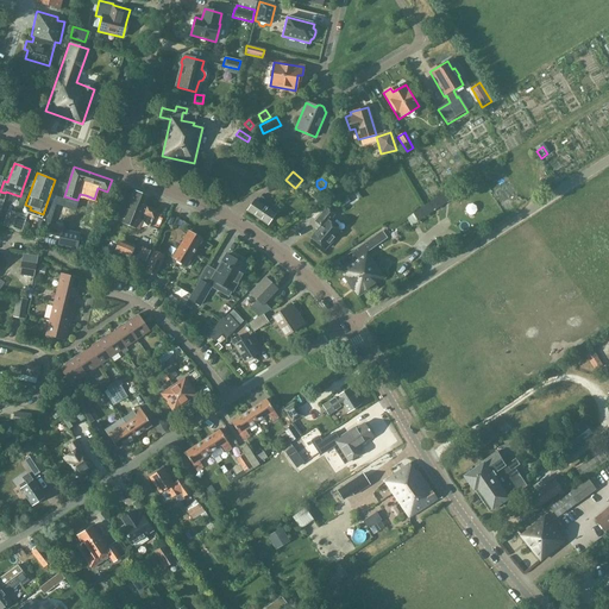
[(149,196),(133,190),(121,224),(138,230),(142,220),(139,219),(142,214),(152,219),(156,211),(144,206),(149,196)]
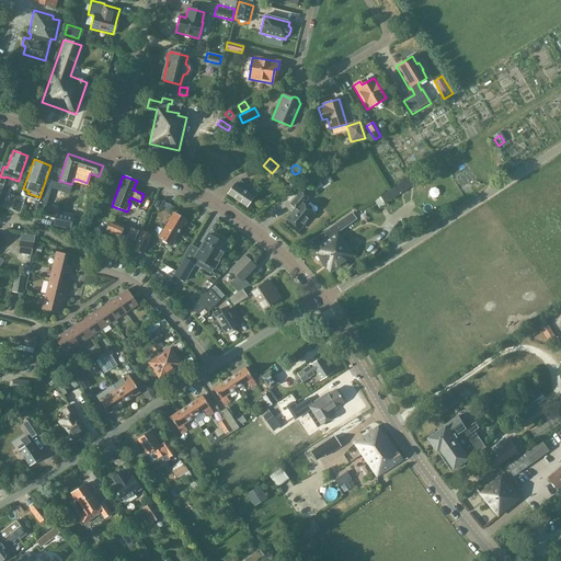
[(290,176),(287,181),(293,187),(297,182),(290,176)]
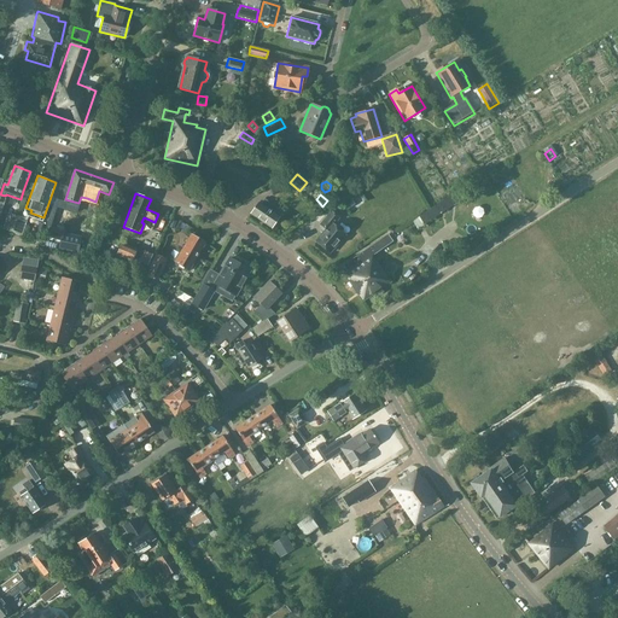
[(435,207),(418,217),(424,225),(439,214),(454,204),(449,197),(435,207)]
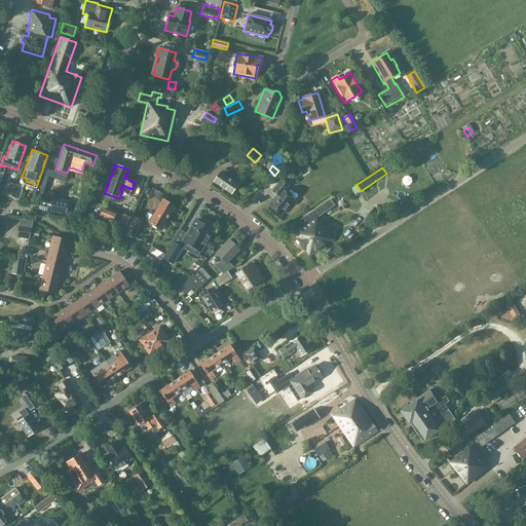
[(298,168),(292,173),(295,178),(302,174),(298,168)]
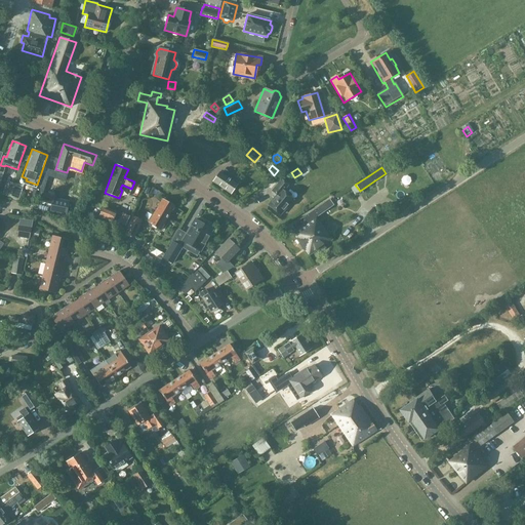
[(236,184),(239,179),(225,170),(221,174),(219,172),(213,183),(231,195),(237,185),(236,184)]
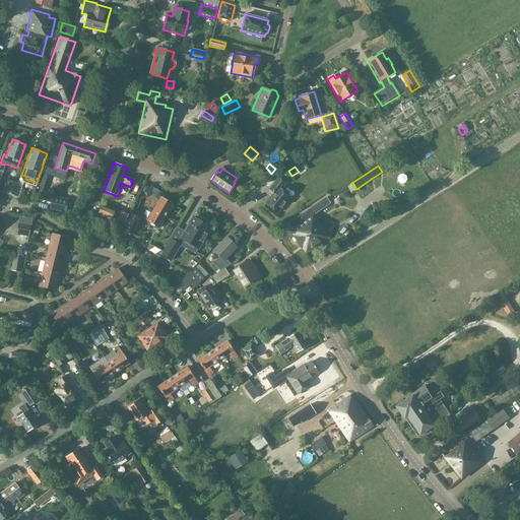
[(285,184),(278,178),(269,190),(273,194),(265,203),(277,213),(290,197),(280,190),(285,184)]
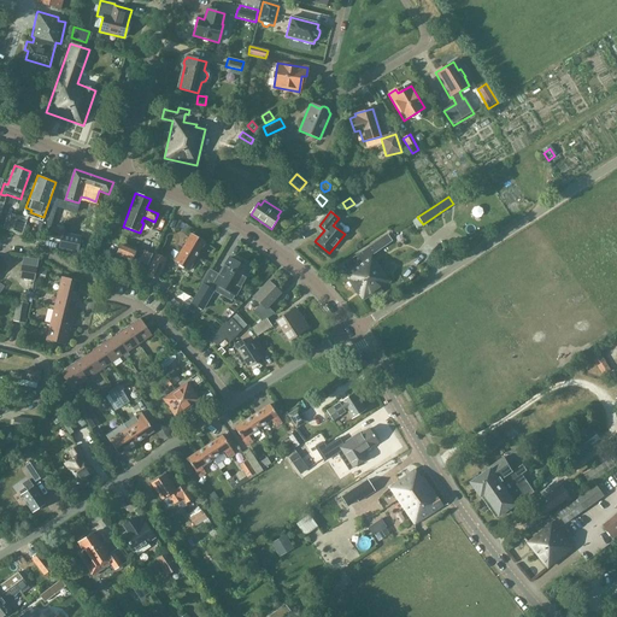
[(1,228),(11,231),(17,216),(7,212),(1,228)]
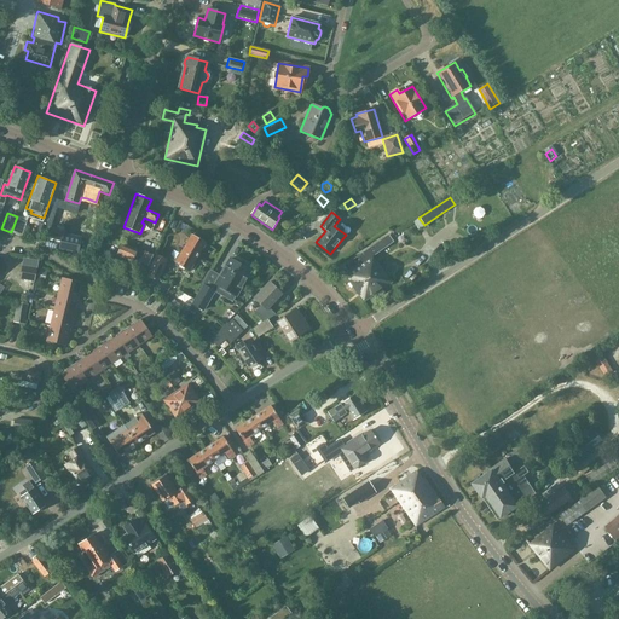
[(17,217),(11,232),(21,236),(27,220),(17,217)]
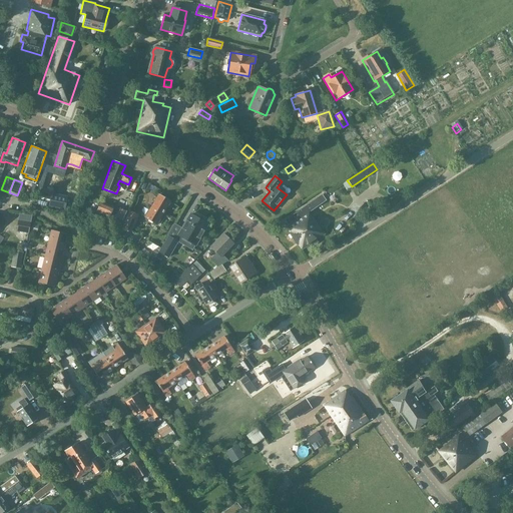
[(33,185),(30,194),(35,196),(38,187),(33,185)]
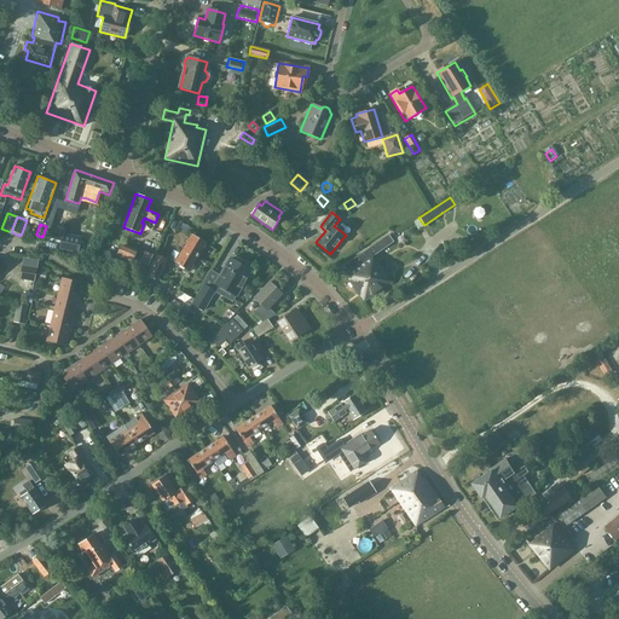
[(186,225),(181,232),(186,236),(191,229),(186,225)]
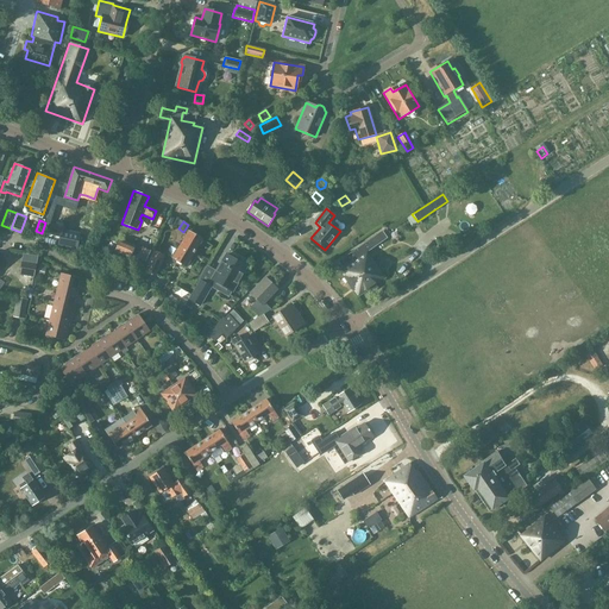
[(58,237),(60,237),(62,231),(62,228),(45,223),(43,232),(58,237)]
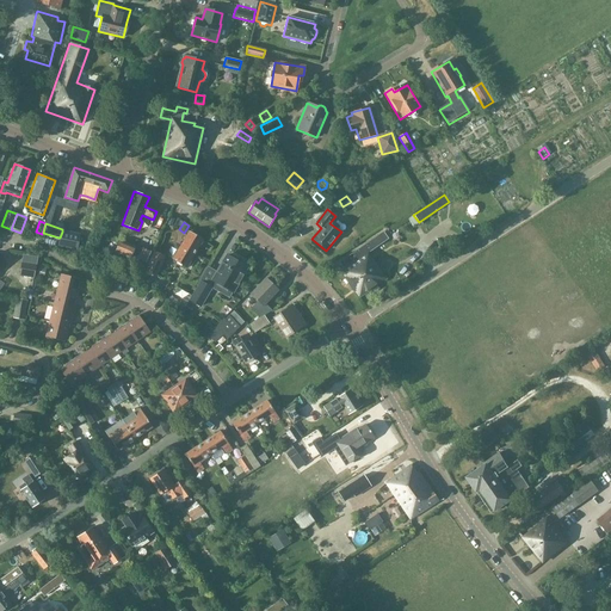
[(59,238),(57,246),(76,250),(79,234),(62,232),(60,238),(59,238)]
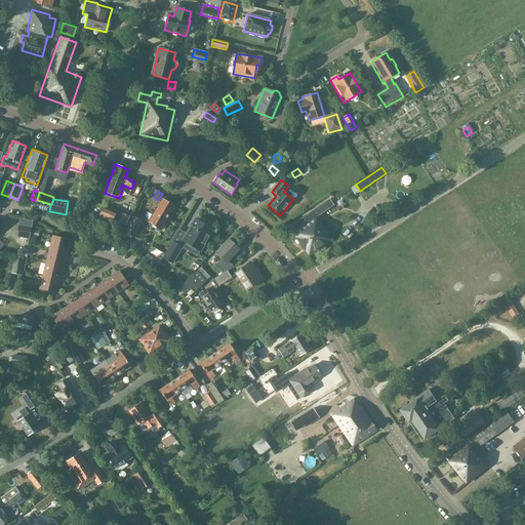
[(151,224),(159,229),(173,207),(162,200),(152,216),(151,215),(148,220),(152,223),(151,224)]
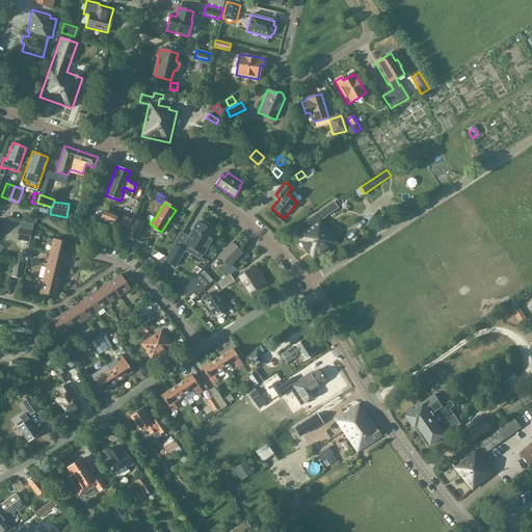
[(295,237),(312,260),(320,255),(321,257),(328,251),(327,249),(336,243),(324,227),(323,228),(319,221),(337,208),(334,203),(295,229),(299,234),(295,237)]
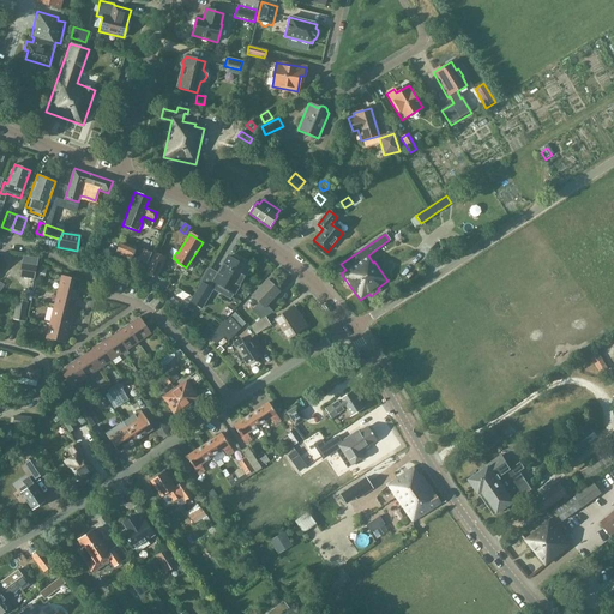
[(136,248),(120,242),(115,254),(131,260),(136,248)]
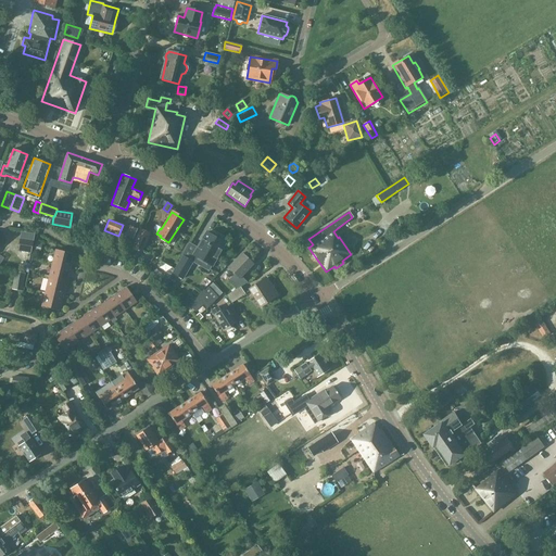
[(125,237),(130,239),(136,229),(130,226),(125,237)]
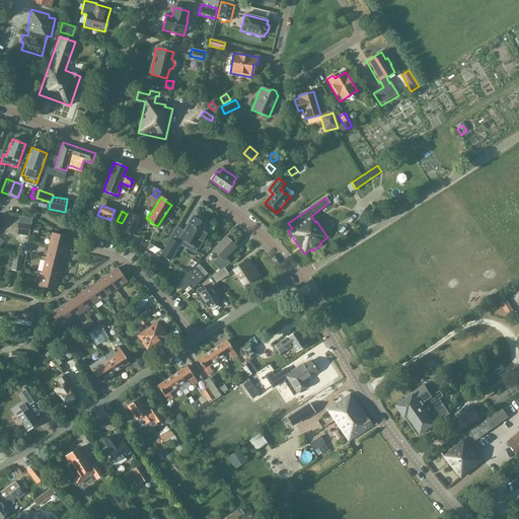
[(123,230),(132,234),(140,218),(131,214),(123,230)]
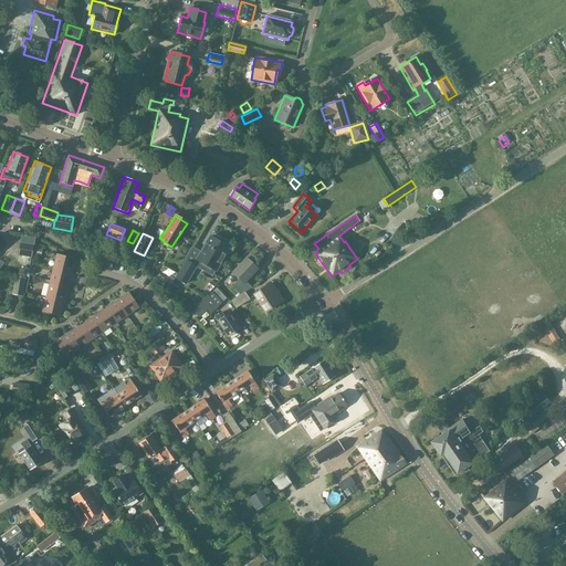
[(200,251),(195,260),(206,266),(202,271),(212,275),(213,276),(230,248),(209,236),(200,251)]
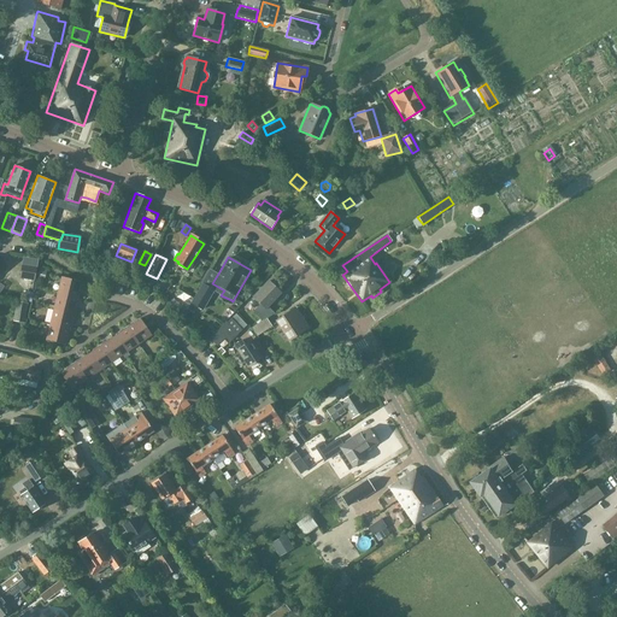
[(22,265),(19,277),(34,280),(36,268),(22,265)]
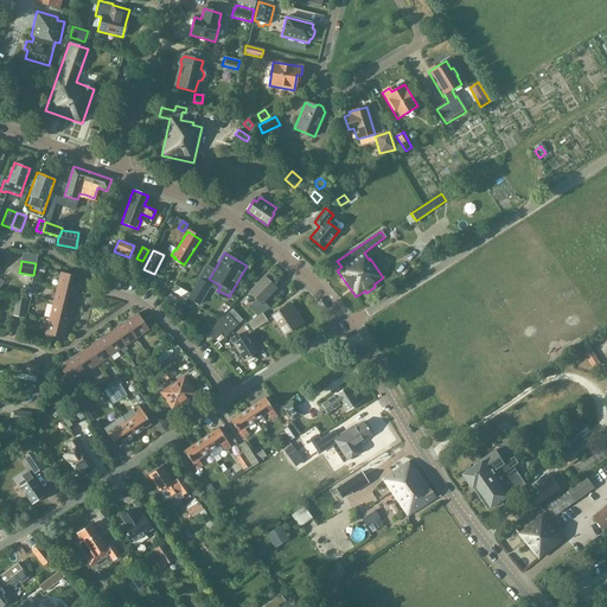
[(59,273),(56,288),(76,293),(77,288),(76,287),(78,278),(59,273)]
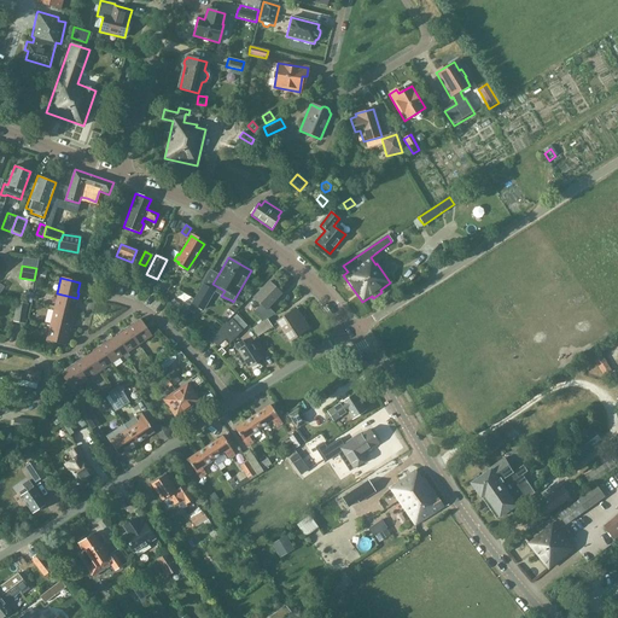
[(262,321),(266,319),(274,314),(267,308),(280,293),(268,281),(254,298),(261,304),(254,313),(262,321)]
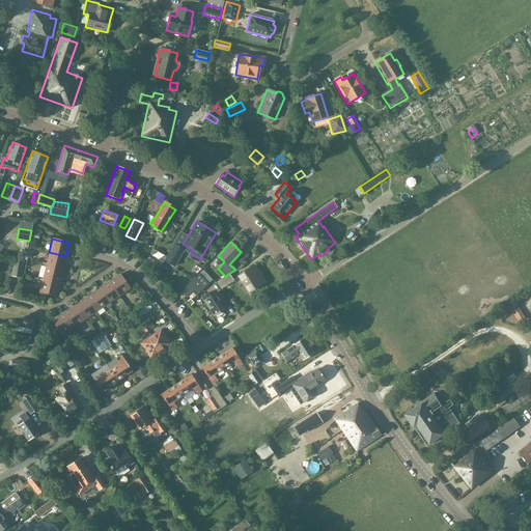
[(165,257),(164,261),(174,267),(184,250),(180,248),(173,244),(165,257)]
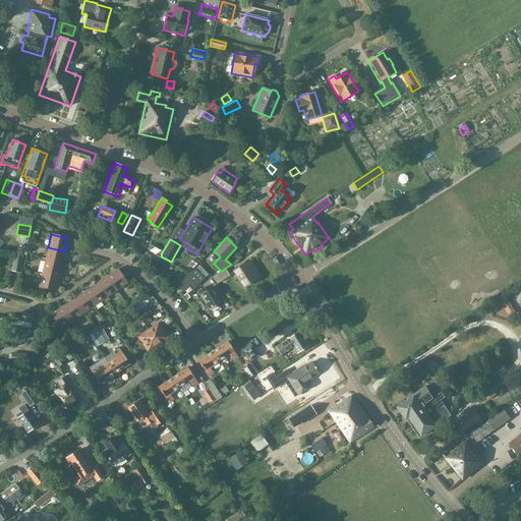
[(48,247),(45,261),(61,265),(63,256),(64,256),(65,251),(48,247)]
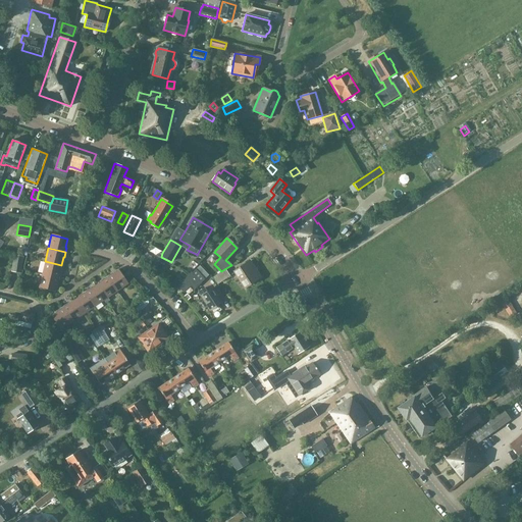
[(153,260),(151,264),(155,267),(155,265),(160,258),(156,255),(153,260)]
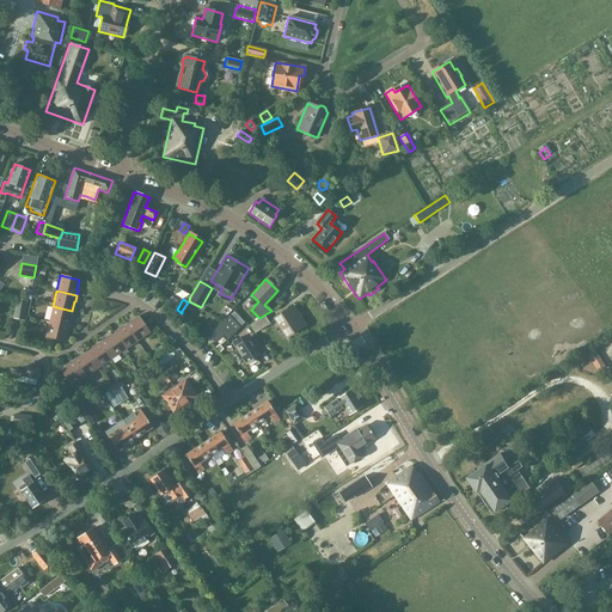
[(13,319),(23,320),(26,301),(17,300),(13,319)]
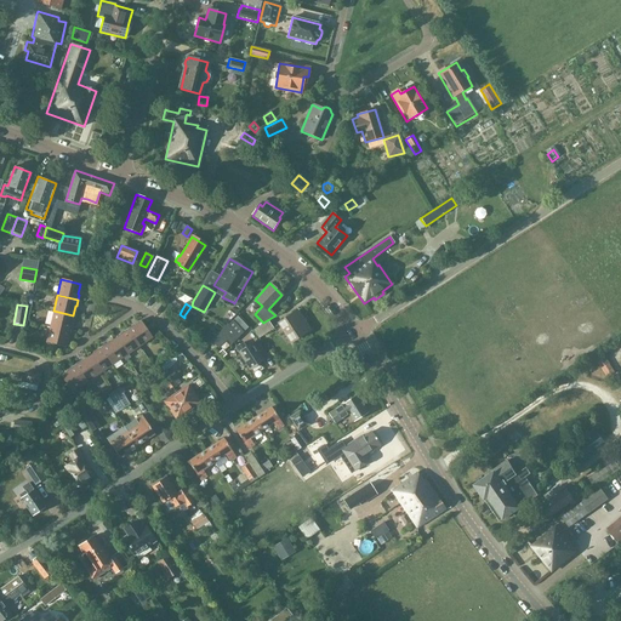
[(53,311),(50,326),(70,331),(72,325),(70,325),(73,315),(53,311)]
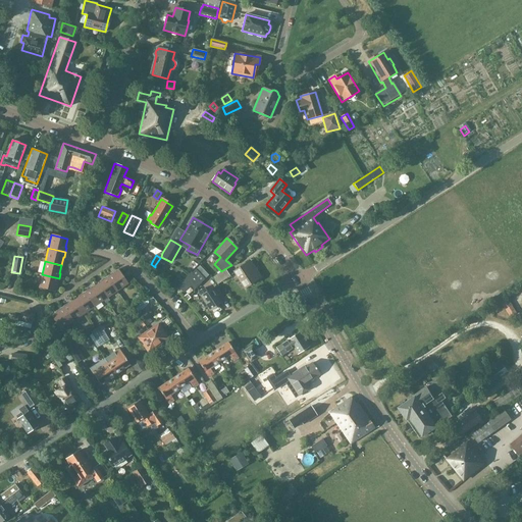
[(236,270),(246,286),(258,278),(251,268),(253,266),(249,261),(236,270)]
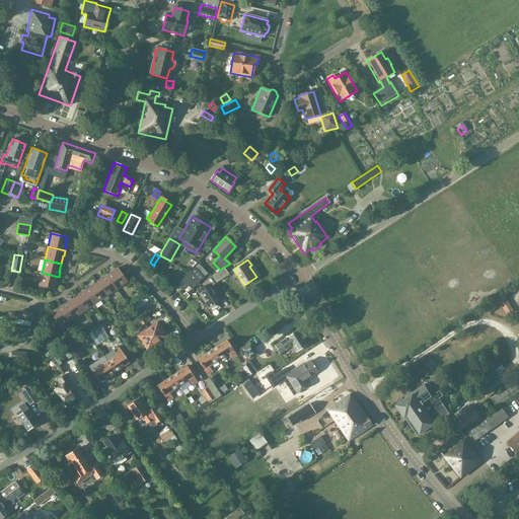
[(198,273),(203,279),(207,274),(198,265),(194,269),(198,273)]
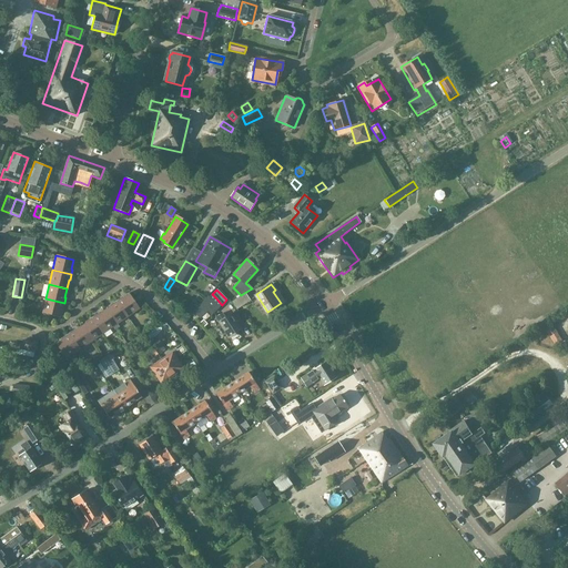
[(244,293),(241,295),(232,302),(236,310),(250,301),(244,293)]
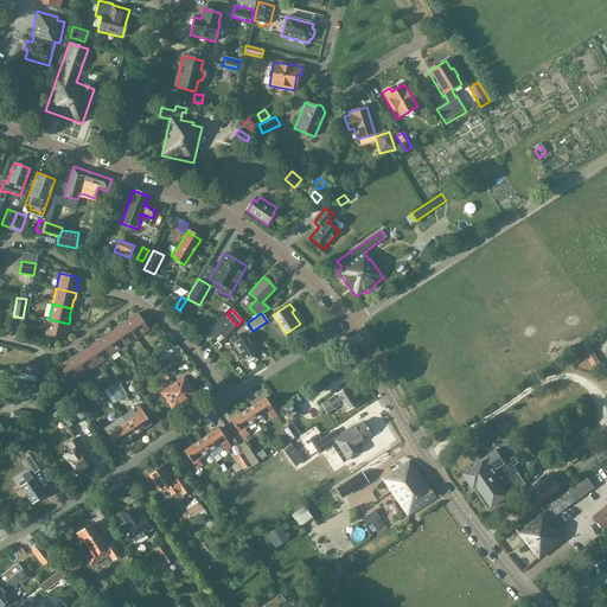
[(128,319),(123,323),(135,339),(148,331),(138,314),(129,320),(128,319)]
